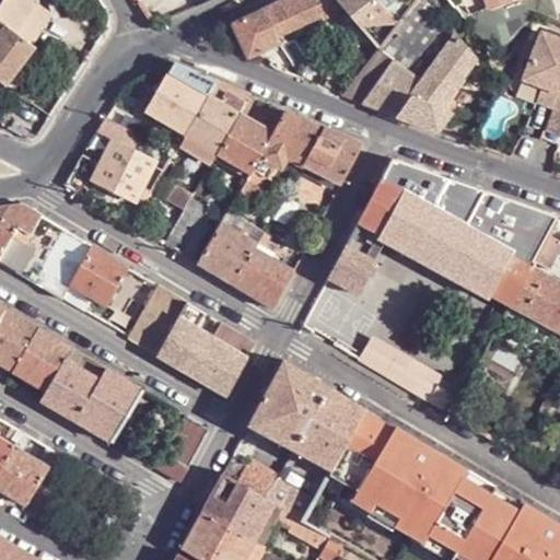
[(39,3),(42,1),(39,0),(4,0),(0,7),(0,26),(7,31),(10,25),(20,33),(39,3)]
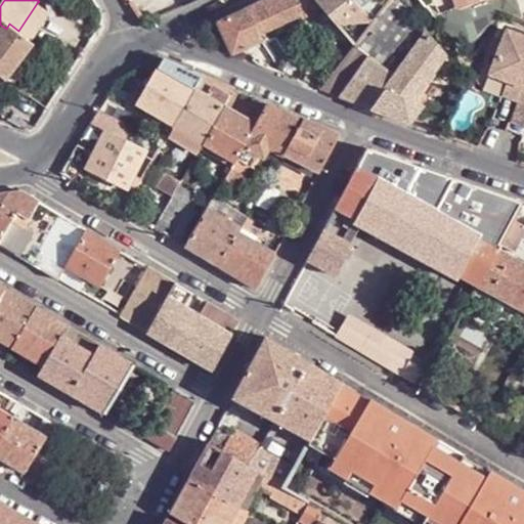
[(295,0),(263,0),(248,7),(259,33),(264,32),(301,13),(295,0)]
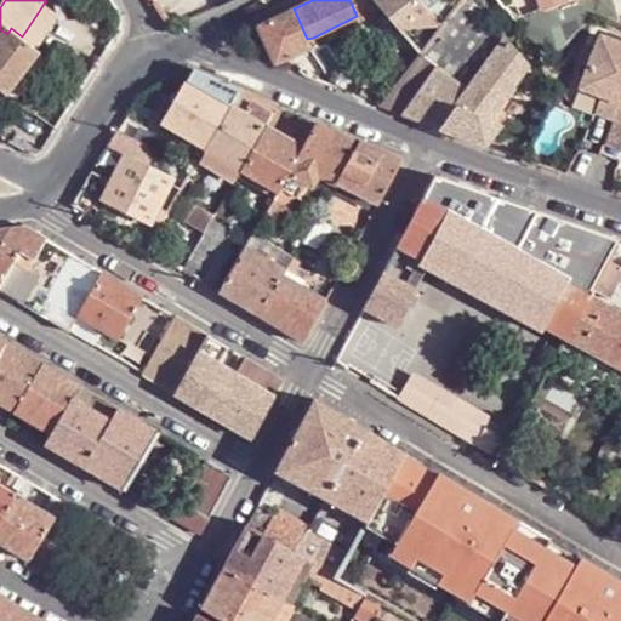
[(372,0),(349,0),(357,16),(360,23),(383,12),(377,5),(372,0)]
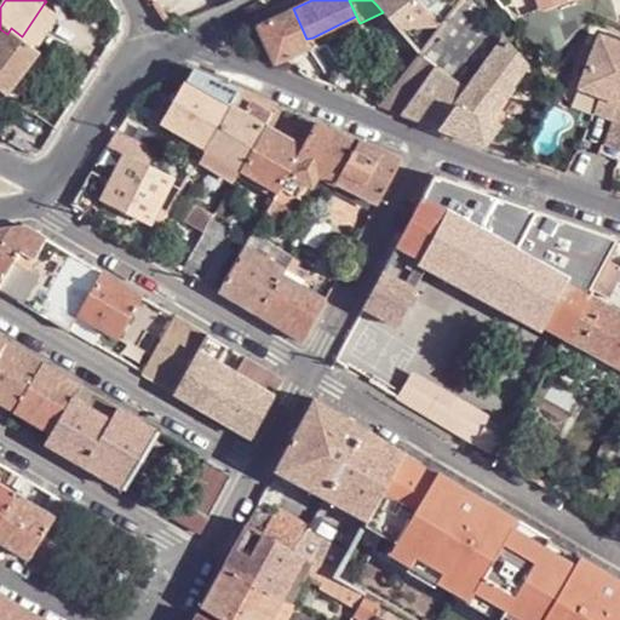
[(372,0),(377,5),(383,12),(399,30),(418,55),(461,0),(372,0)]
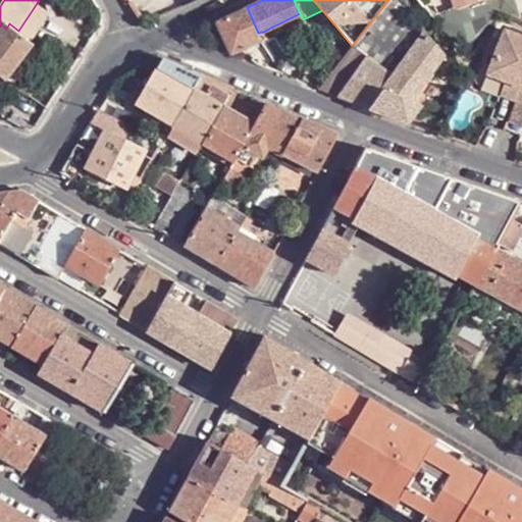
[(365,56),(394,77),(425,33),(397,0),(388,0),(352,46),(352,47),(365,56)]
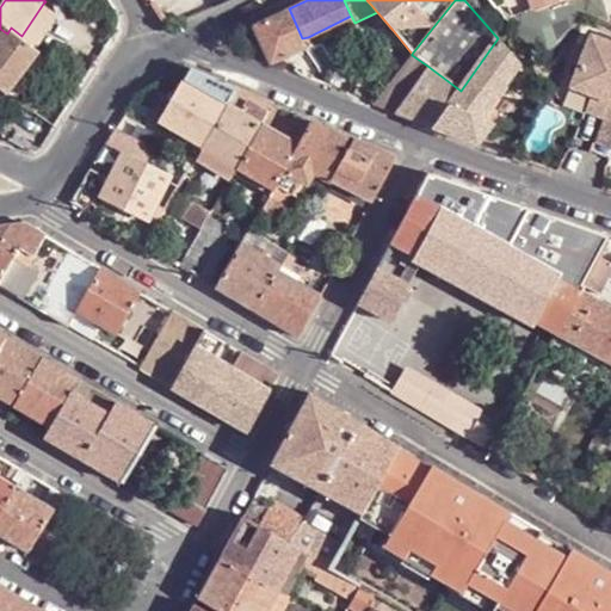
[(529,0),(534,12),(565,0),(529,0)]
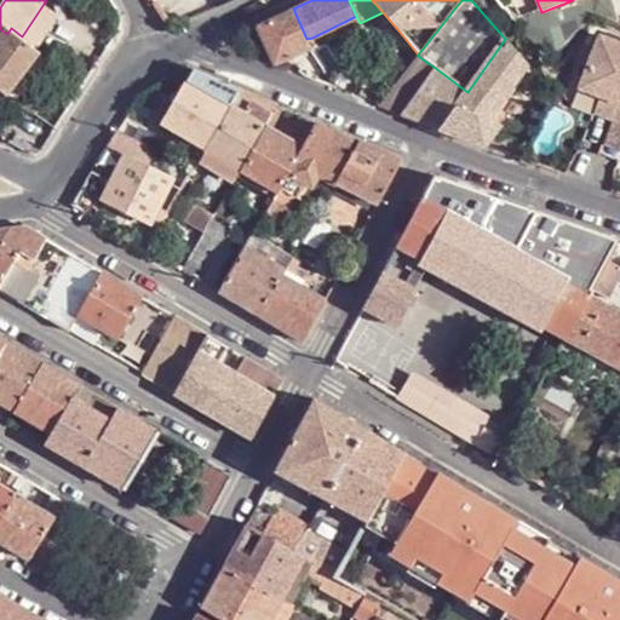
[(44,4),(22,36),(40,51),(63,17),(44,4)]
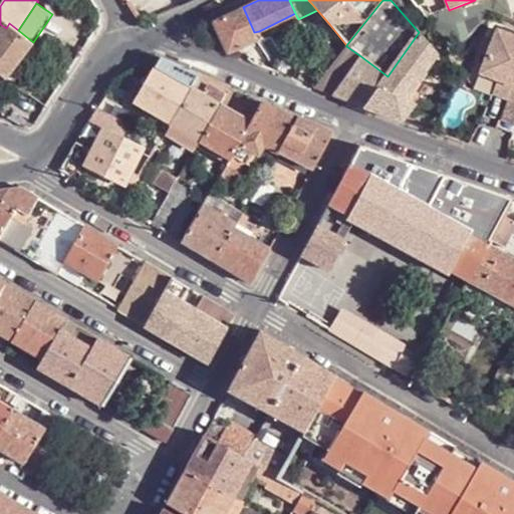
[(243,7),(215,20),(213,24),(227,52),(227,53),(230,53),(257,40),(254,32),(243,7)]
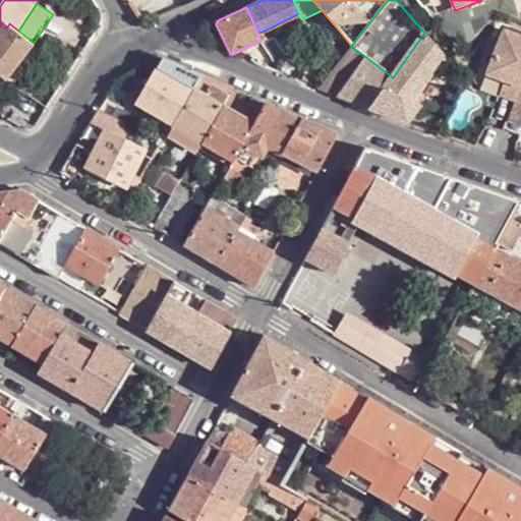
[(9,23),(6,29),(0,37),(0,72),(8,79),(9,78),(12,79),(18,78),(22,74),(22,69),(19,64),(23,59),(25,60),(32,60),(36,56),(37,51),(34,46),(35,44),(34,43),(18,31),(9,23)]
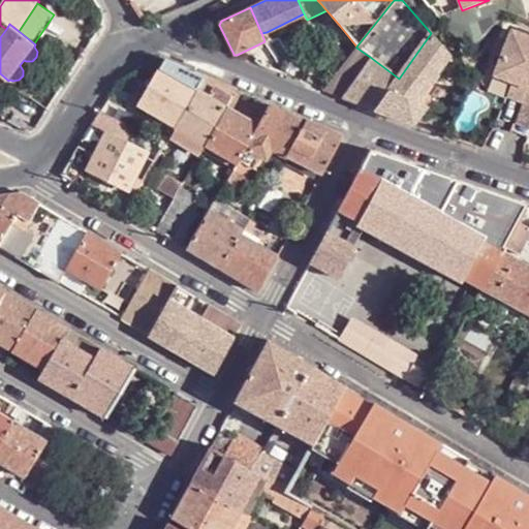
[(356,48),(356,47),(340,26),(317,54),(340,69),(356,48)]
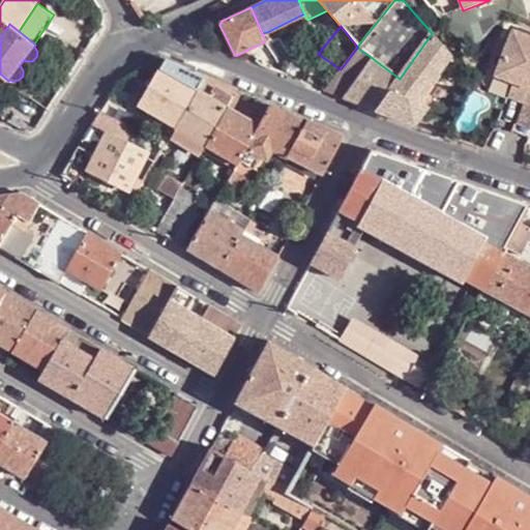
[(267,32),(262,33),(265,41),(271,38),(267,32)]
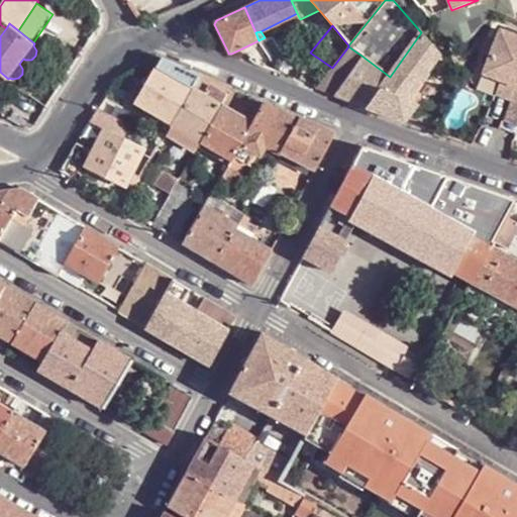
[(442,55),(421,32),(390,77),(381,89),(409,100),(442,55)]
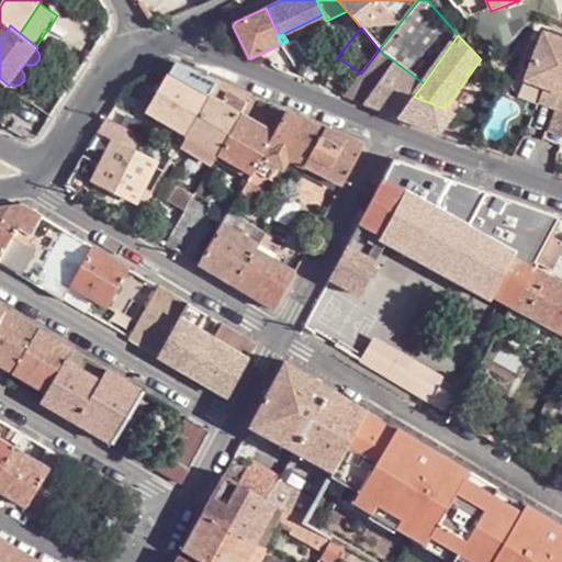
[(551,76),(561,79),(561,48),(534,37),(523,66),(551,76)]
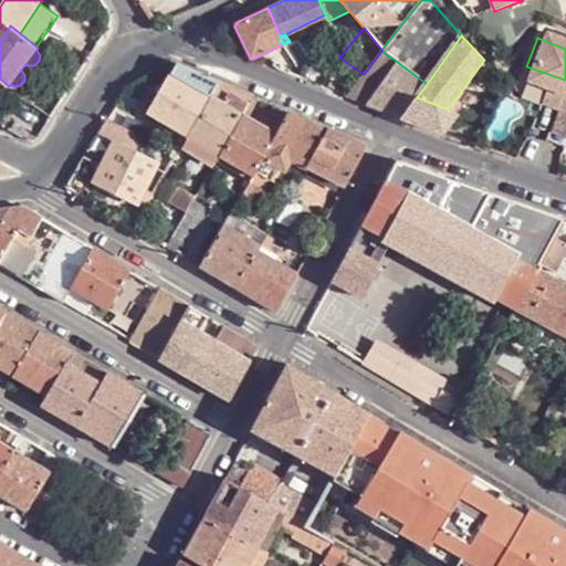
[(396,61),(381,51),(364,74),(352,90),(345,96),(367,105),(396,61)]
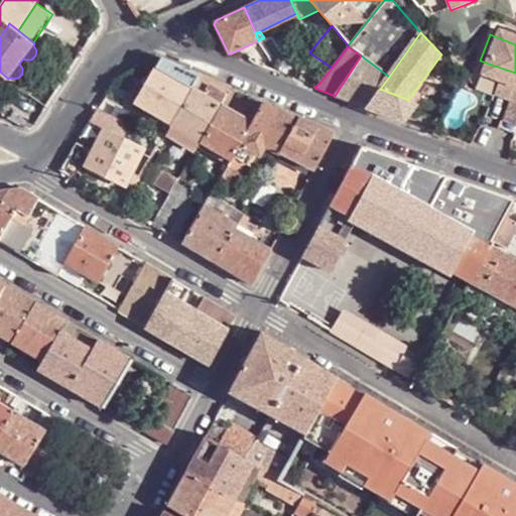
[(332,68),(309,52),(302,48),(282,77),(314,88),(320,82),(332,68)]
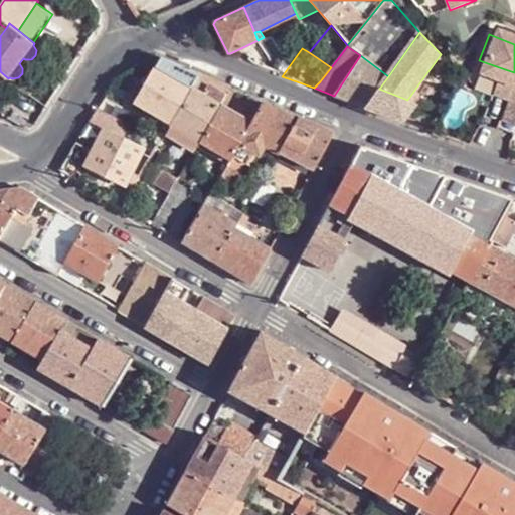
[(407,100),(416,104),(447,62),(446,61),(441,54),(407,100)]
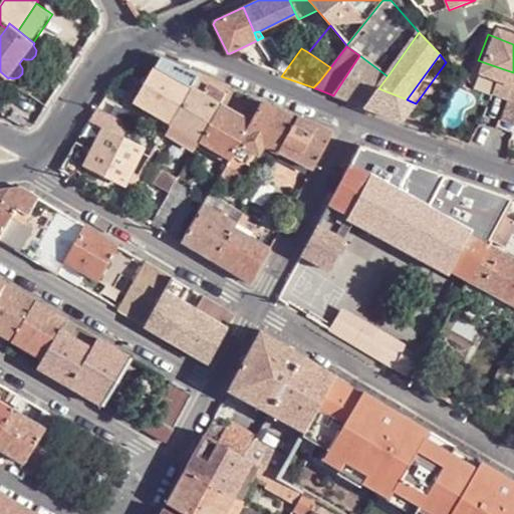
[(359,55),(333,95),(354,103),(358,104),(364,106),(378,88),(388,76),(359,55)]
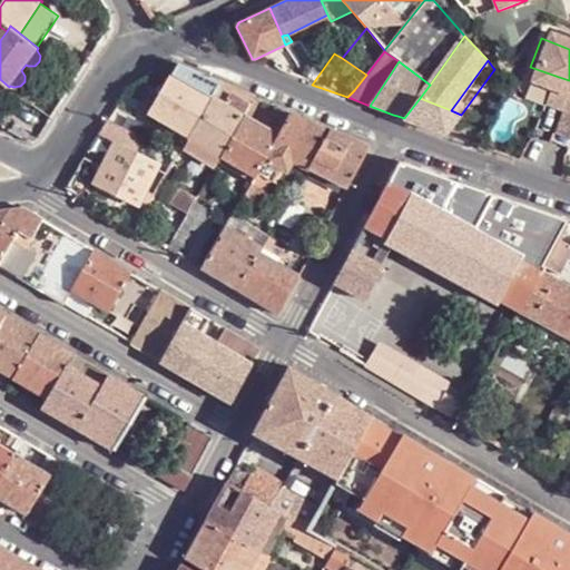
[(151,114),(190,137),(209,102),(220,82),(207,76),(200,90),(174,75),(151,114)]
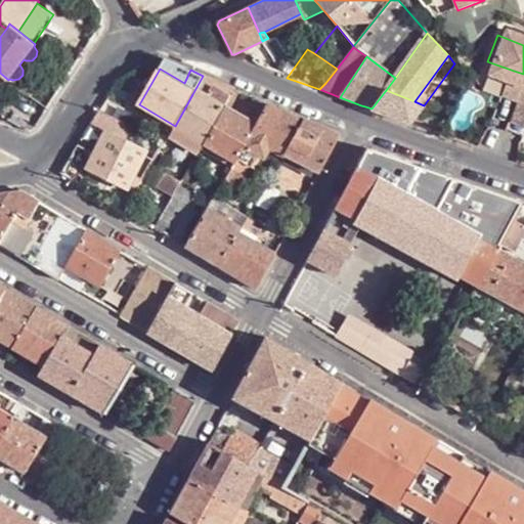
[(523,83),(523,74),(514,71),(509,81),(523,86),(523,83)]
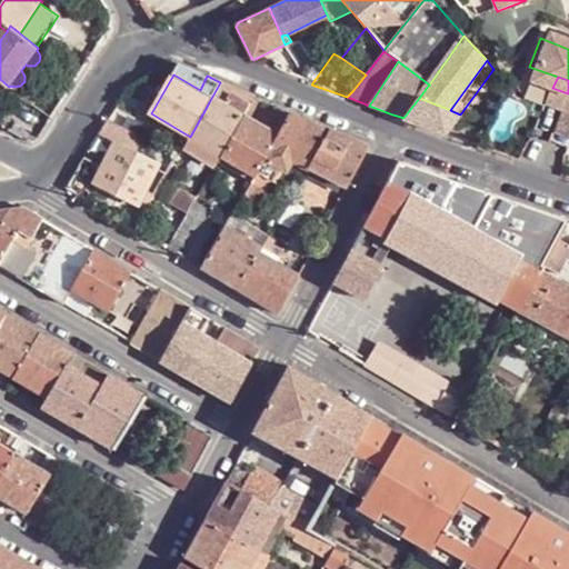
[(257,98),(220,82),(209,102),(217,105),(246,119),(246,118),(257,98)]
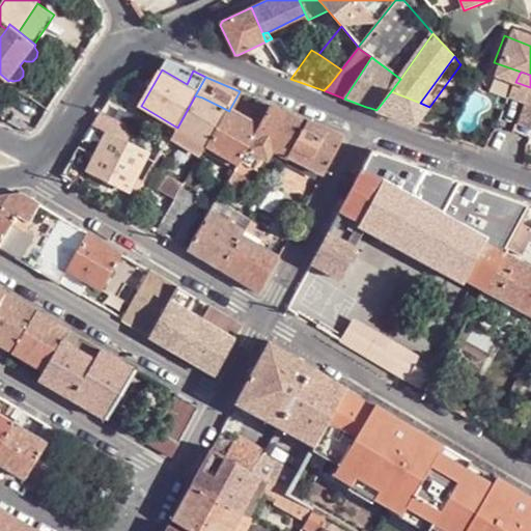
[(240,91),(229,110),(233,112),(235,109),(244,93),(240,91)]
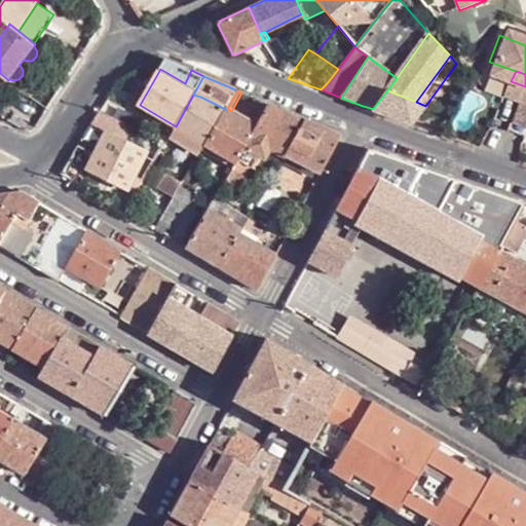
[(412,123),(425,106),(416,102),(387,90),(373,109),(380,112),(412,123)]
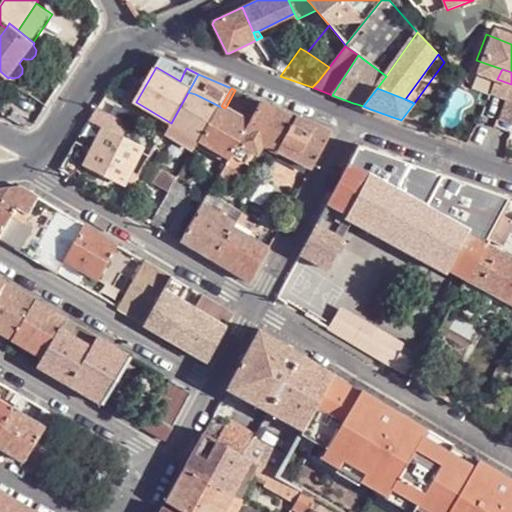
[(179,123),(204,135),(221,107),(195,94),(179,123)]
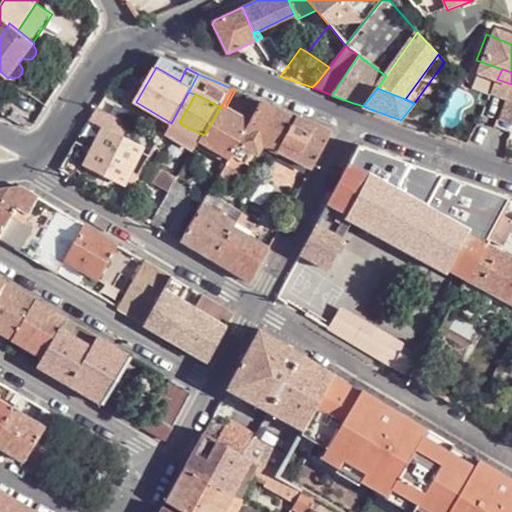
[(263,101),(249,95),(243,107),(255,115),(263,101)]
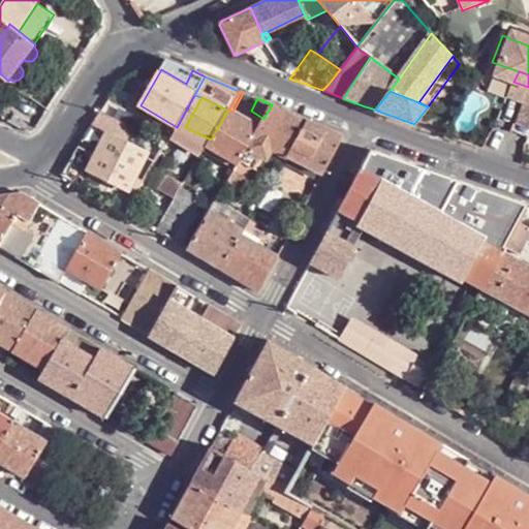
[(307,121),(272,104),(263,119),(258,127),(238,163),(235,168),(247,175),(252,166),(258,169),(265,157),(269,158),(274,149),(287,156),(289,154),(307,121)]
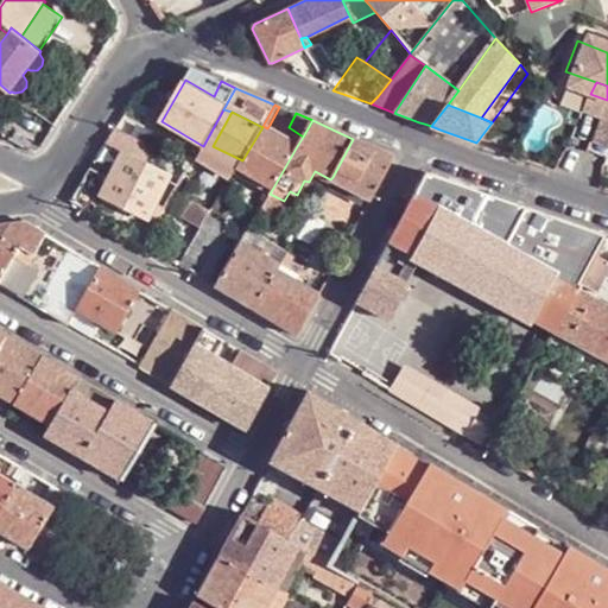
[(273,188),(297,146),(283,138),(267,128),(263,126),(263,127),(242,160),(238,166),(273,188)]
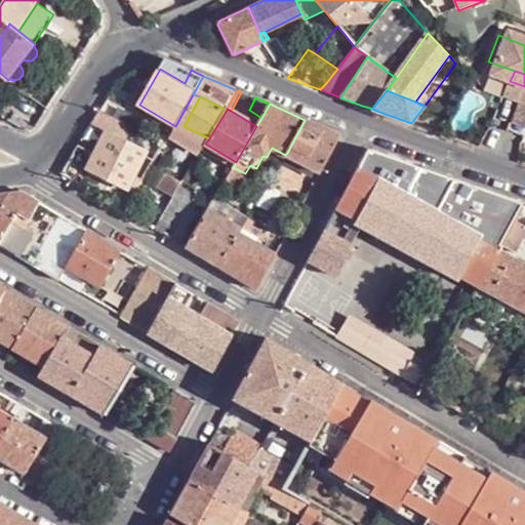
[(249,110),(244,119),(256,126),(261,118),(249,110)]
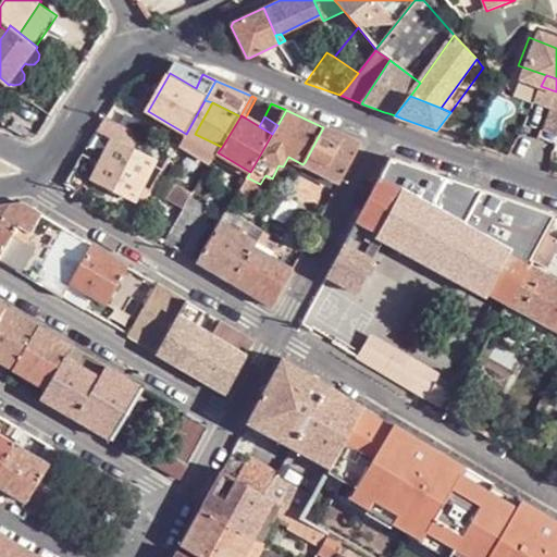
[(362,143),(323,127),(305,162),(341,183),(362,143)]
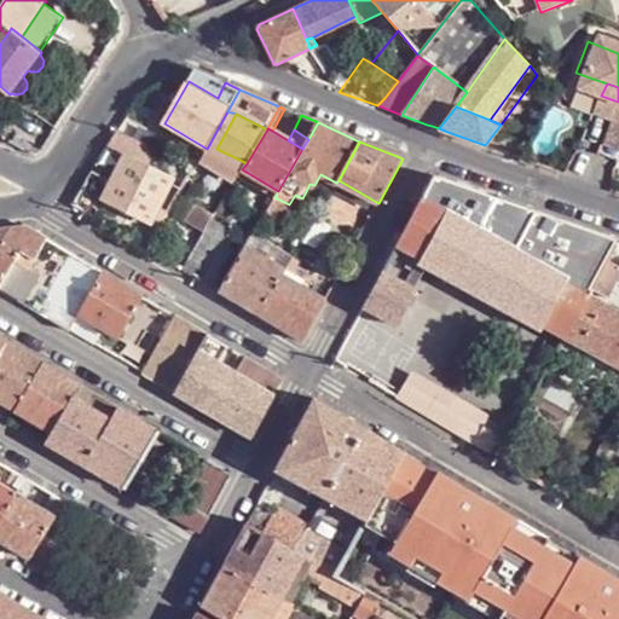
[(247,163),(217,149),(204,168),(233,186),(242,169),(247,163)]
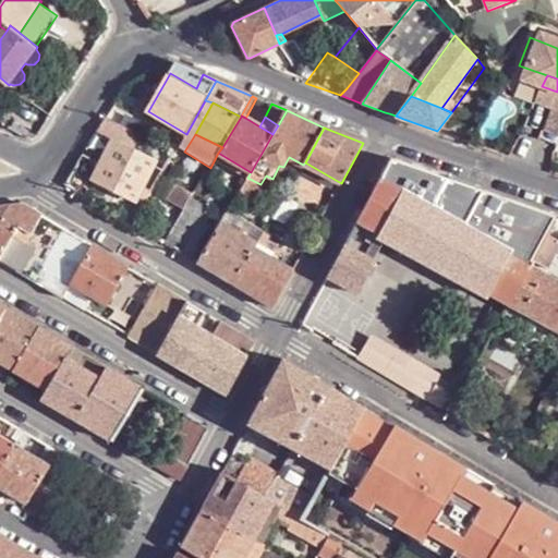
[(100,169),(114,141),(106,136),(92,164),(100,169)]
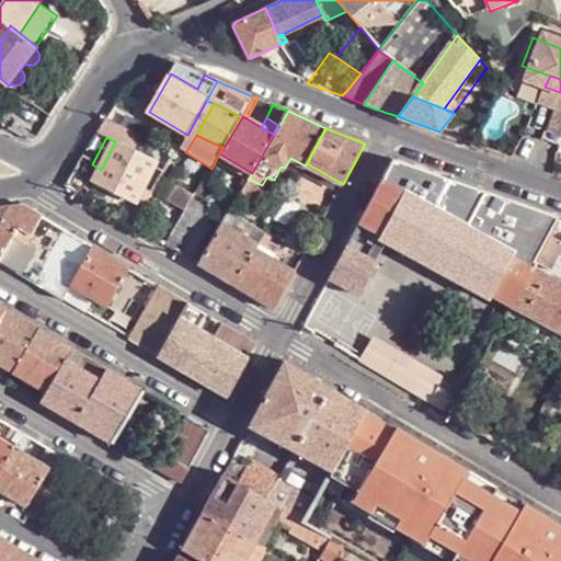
[(157,163),(115,141),(101,170),(95,181),(137,203),(157,163)]
